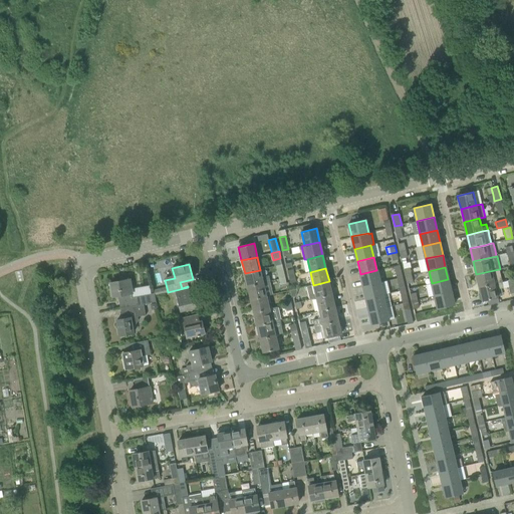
[(502,282),(499,269),(476,274),(479,287),(502,282)]
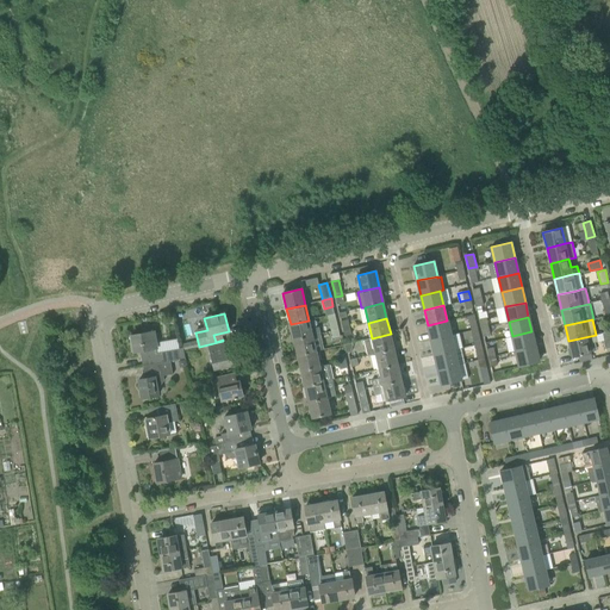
[(318,327),(311,329),(309,321),(291,324),(294,340),(312,336),(321,334),(318,327)]
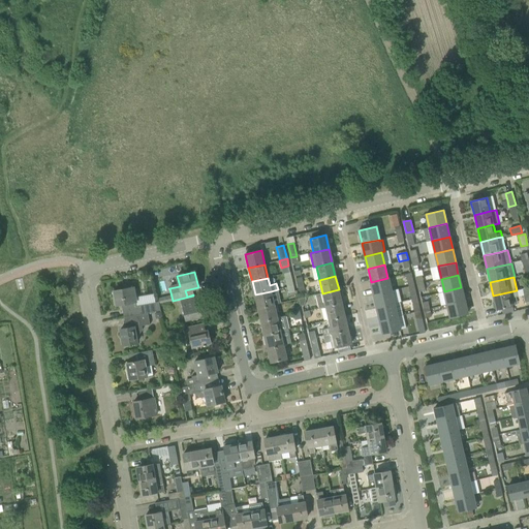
[(391,290),(387,278),(371,282),(374,294),(391,290)]
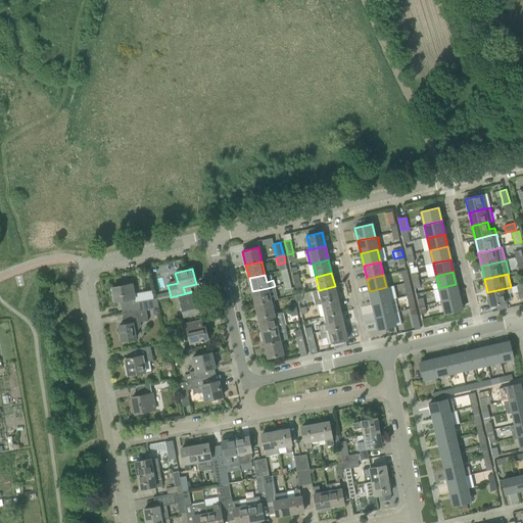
[(132,284),(112,288),(114,301),(120,300),(123,314),(146,310),(158,306),(157,298),(135,301),(135,298),(134,294),(134,292),(132,284)]
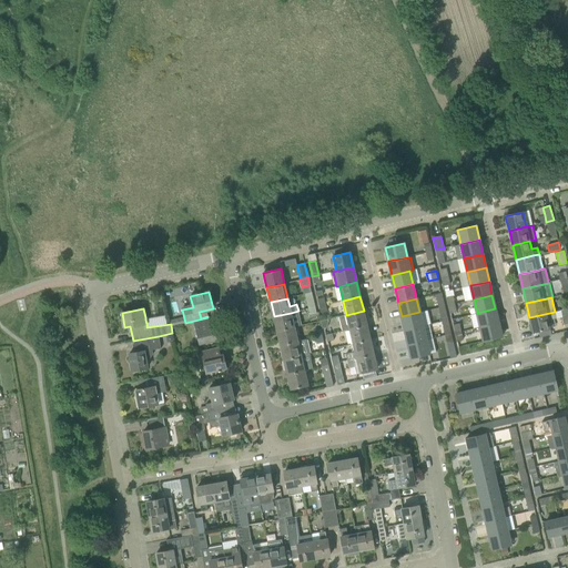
[(498,323),(495,308),(477,313),(480,327),(498,323)]
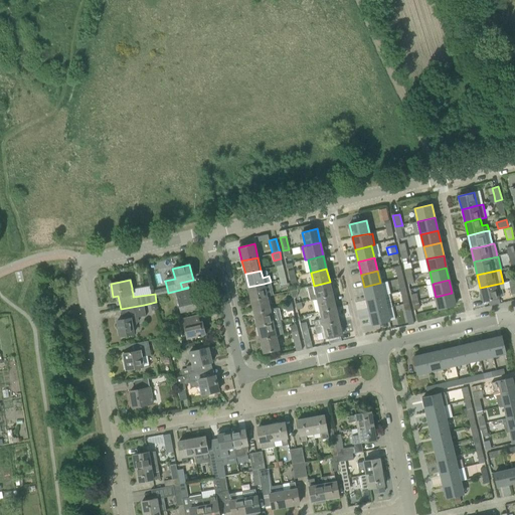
[(264,284),(248,287),(251,300),(267,297),(274,295),(271,282),(264,284)]
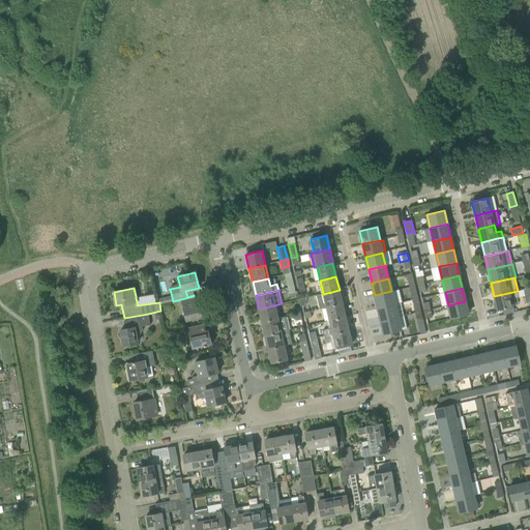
[(343,303),(340,290),(323,294),(317,295),(320,308),(326,307),(343,303)]
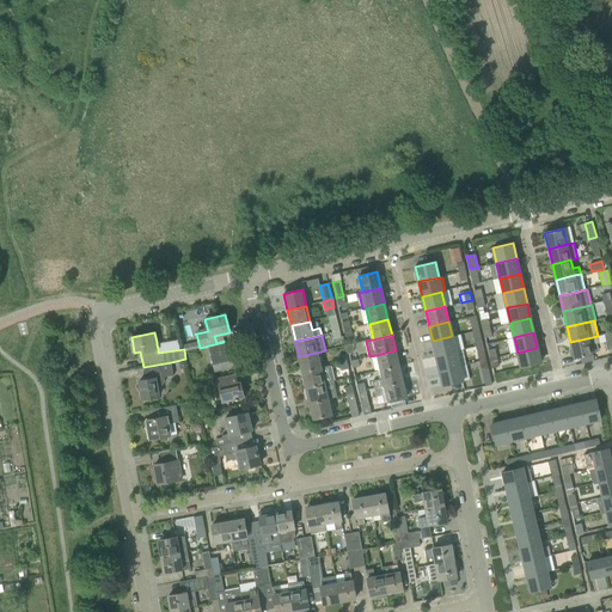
[(456,352),(452,336),(433,341),(436,356),(456,352)]
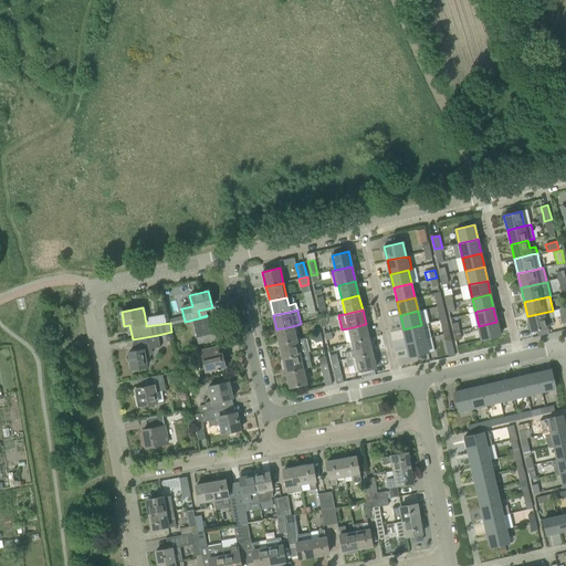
[(555,317),(553,311),(527,316),(531,332),(536,331),(537,336),(549,334),(548,327),(546,320),(555,317)]
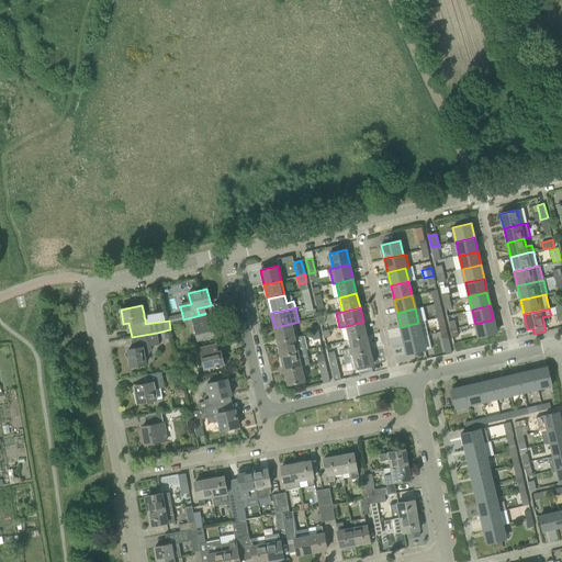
[(205,314),(195,317),(191,317),(197,341),(217,336),(214,323),(209,325),(205,314)]
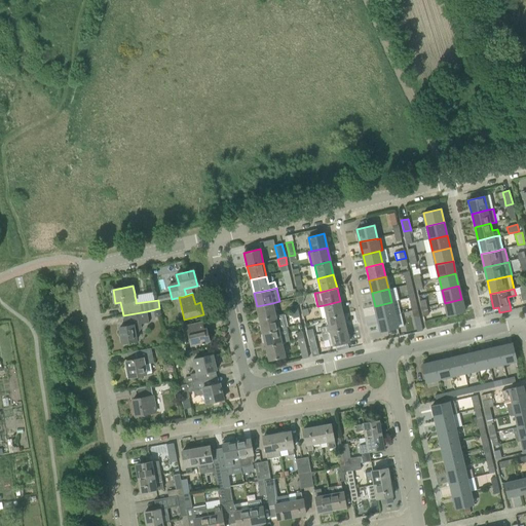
[(464,312),(461,299),(445,303),(448,316),(464,312)]
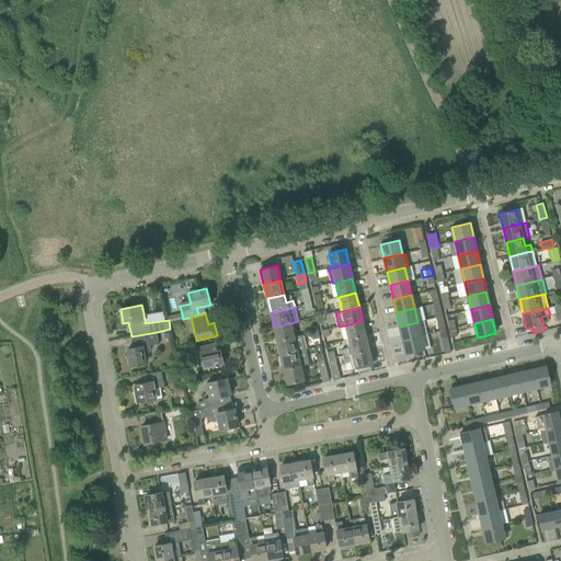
[(366,335),(363,321),(345,325),(348,340),(366,335)]
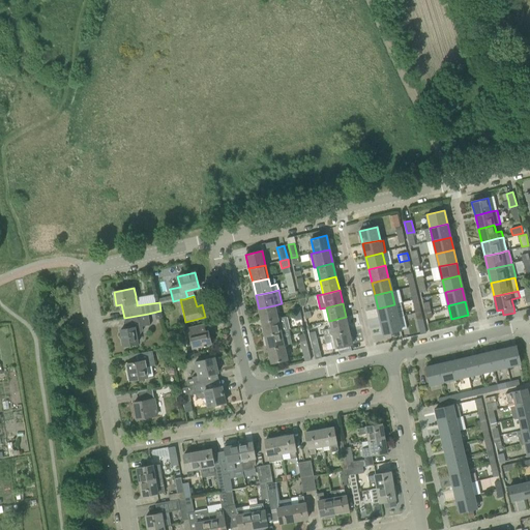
[(398,317),(394,304),(378,308),(380,321),(398,317)]
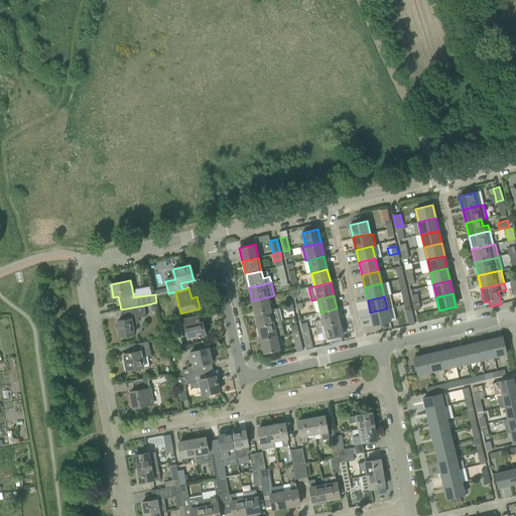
[(270,310),(267,297),(252,300),(255,313),(270,310)]
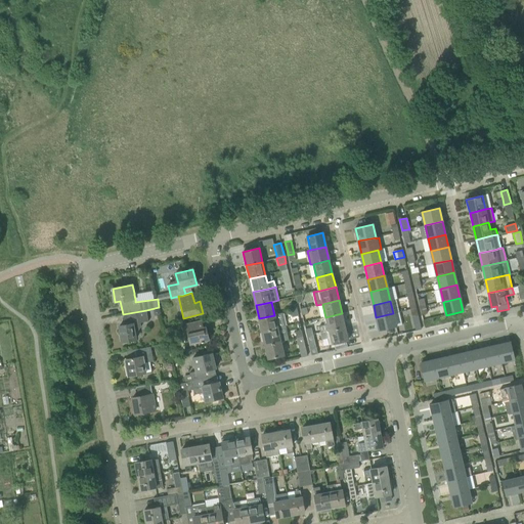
[(148,321),(146,310),(123,314),(125,325),(119,326),(122,342),(136,340),(134,332),(138,331),(141,326),(140,322),(148,321)]
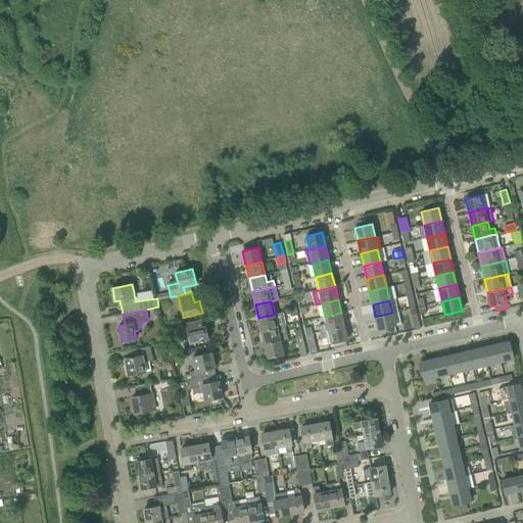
[(392,313),(375,317),(378,330),(401,325),(398,312),(392,313)]
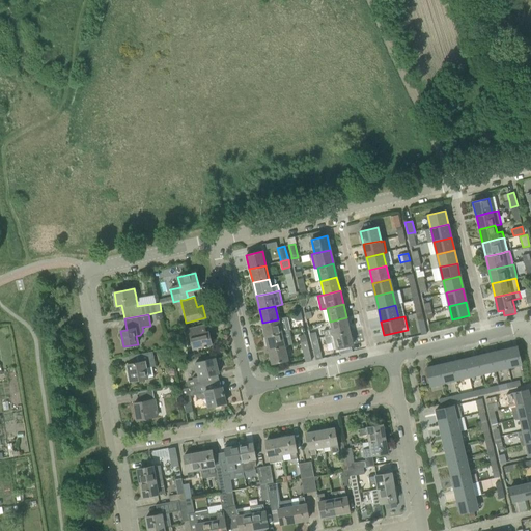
[(278,319),(262,323),(266,336),(289,331),(286,317),(278,319)]
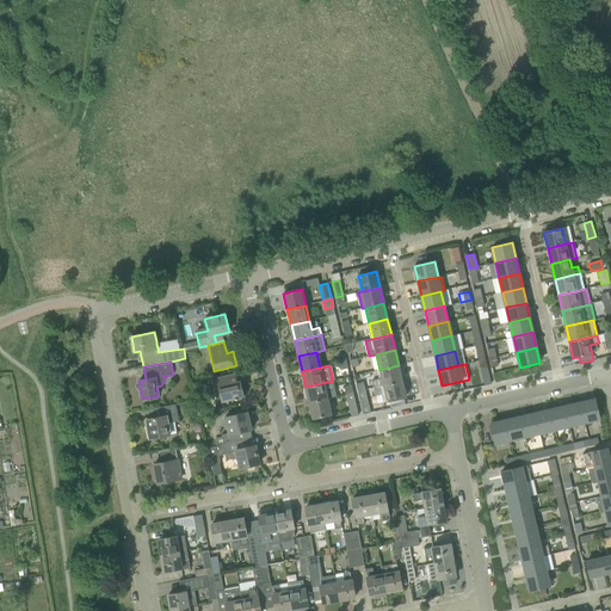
[(402,381),(399,365),(380,370),(382,378),(372,381),(374,388),(375,387),(402,381)]
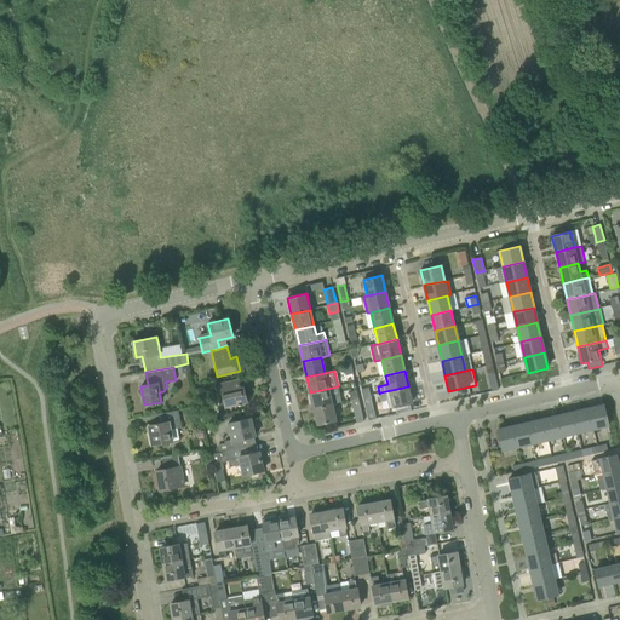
[(239,379),(227,382),(219,383),(224,408),(247,403),(244,388),(240,389),(239,379)]
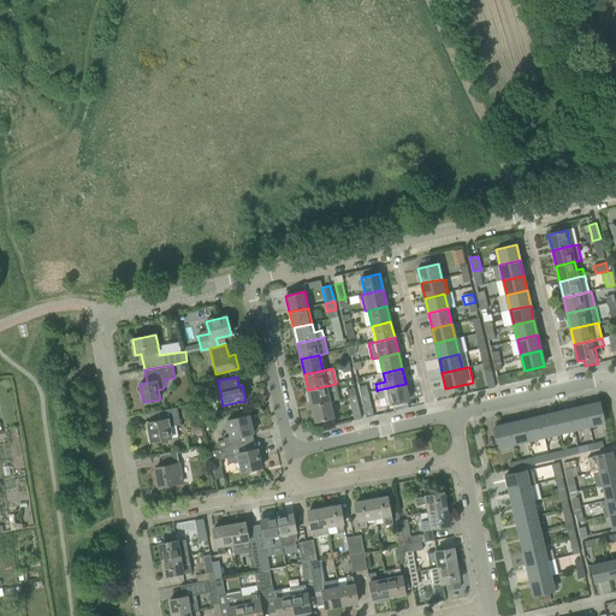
[(336,384),(308,390),(312,406),(330,402),(339,400),(339,397),(336,384)]
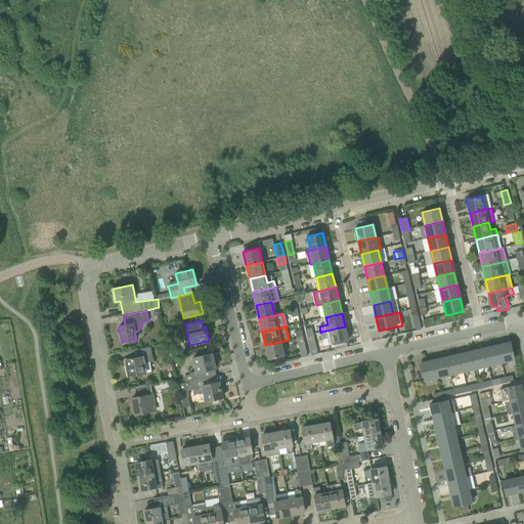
[(348,341),(345,326),(321,332),(323,338),(329,337),(331,345),(348,341)]
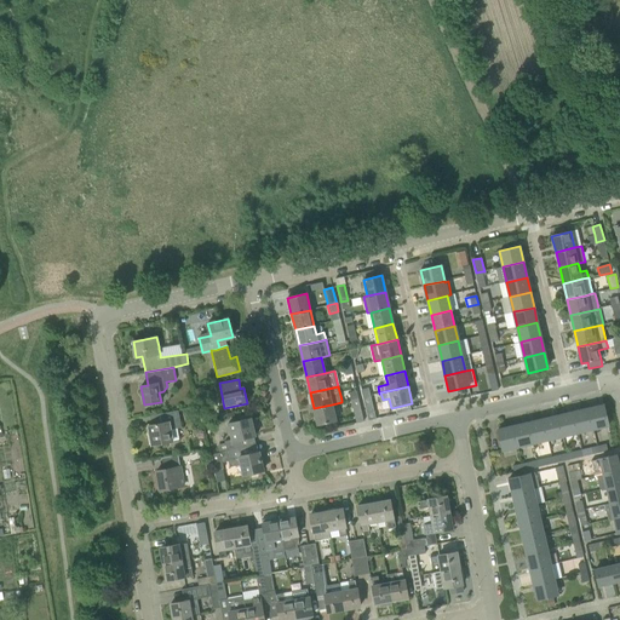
[(371,395),(363,397),(367,413),(374,412),(371,395)]
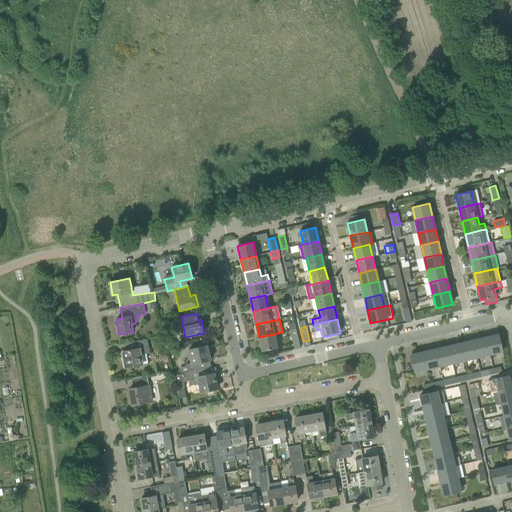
[(300,348),(296,329),(290,330),(294,349),(300,348)]
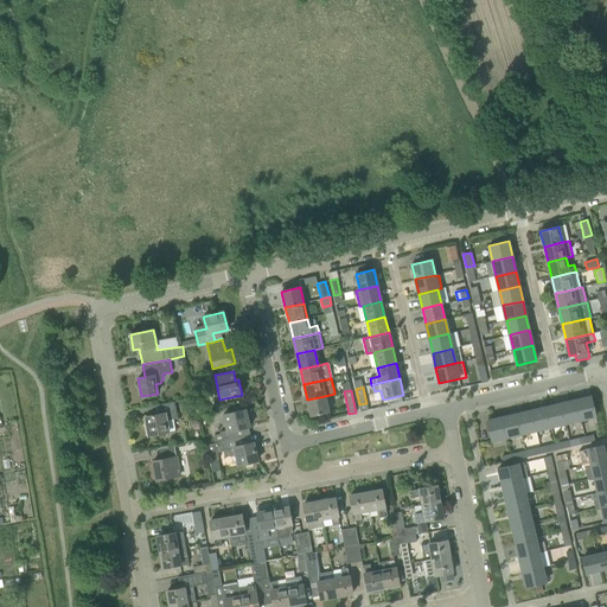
[(328,411),(325,396),(307,400),(311,416),(328,411)]
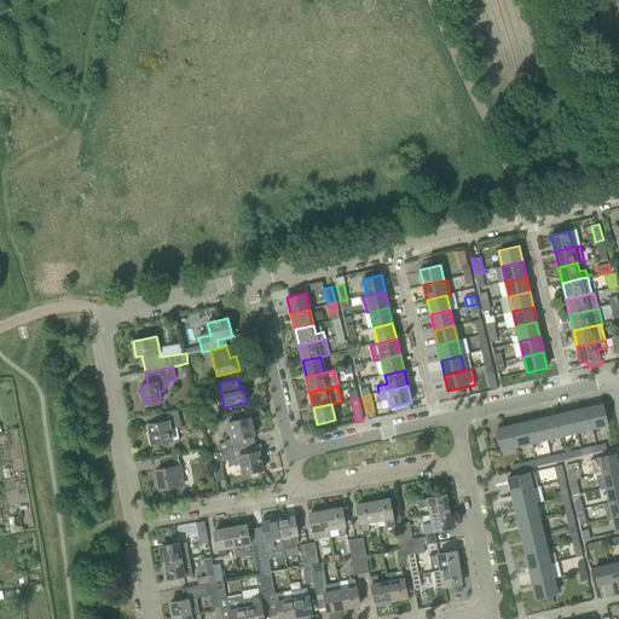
[(602,404),(588,408),(593,428),(607,424),(602,404)]
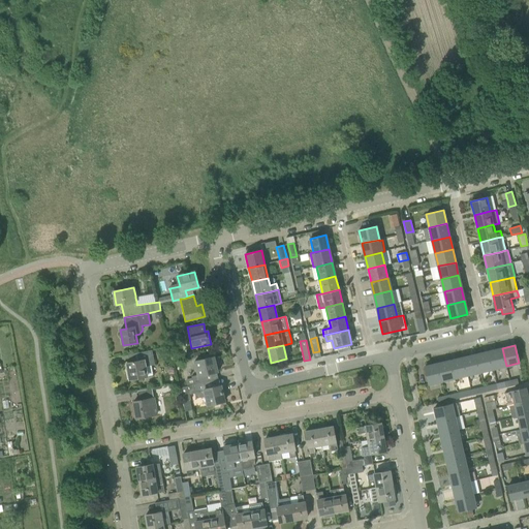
[(506,366),(502,348),(489,351),(493,369),(506,366)]
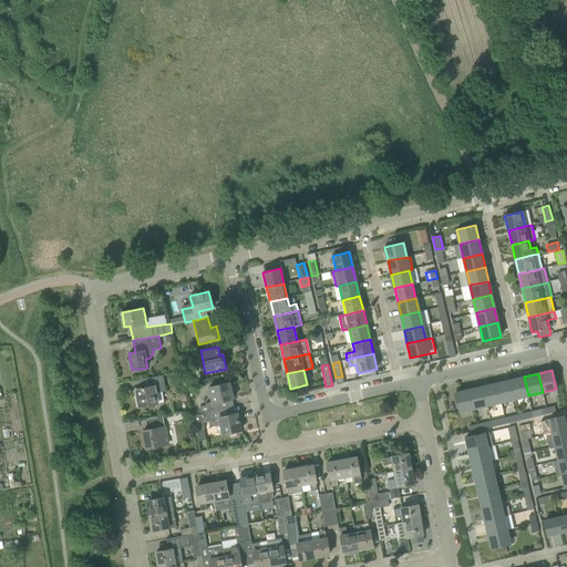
[(163,375),(158,377),(147,378),(150,387),(135,390),(138,406),(158,403),(164,402),(162,392),(166,391),(163,375)]
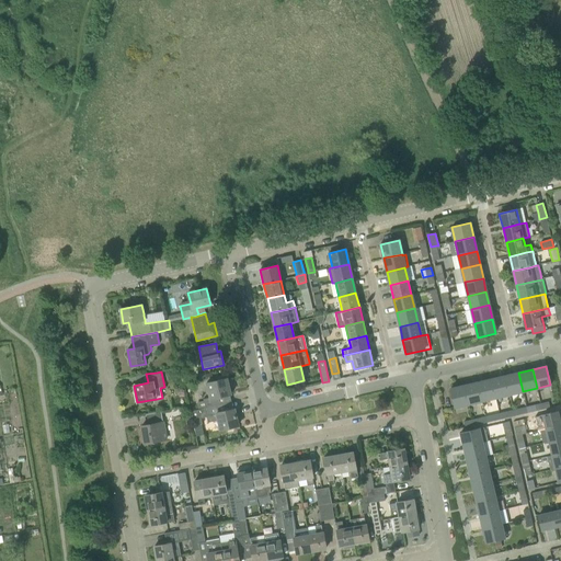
[(523,391),(518,373),(505,376),(510,395),(523,391)]
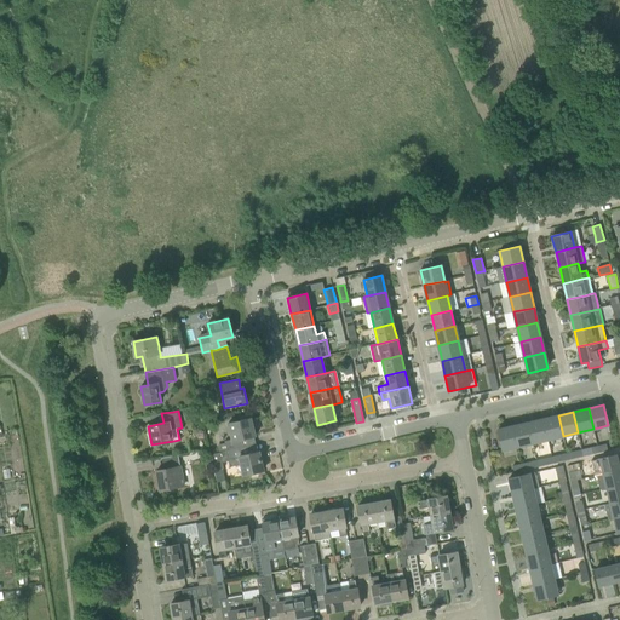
[(563,436),(558,415),(543,419),(547,440),(563,436)]
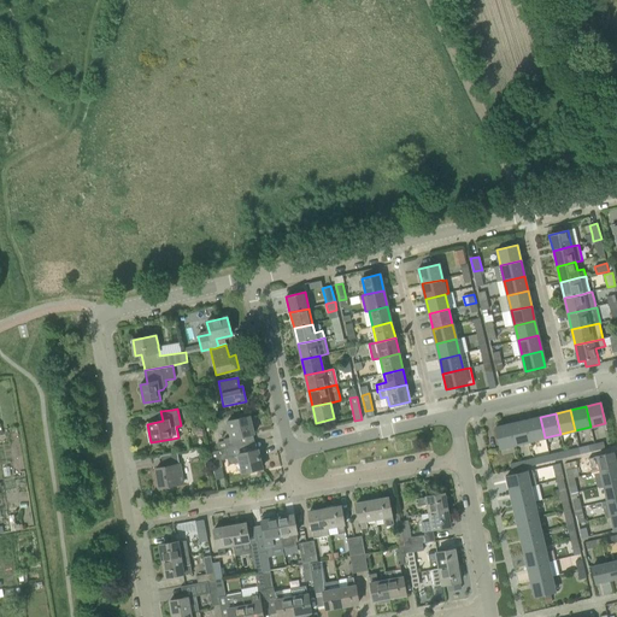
[(250,416),(239,418),(227,422),(230,439),(224,440),(225,448),(242,445),(240,438),(254,434),(250,416)]
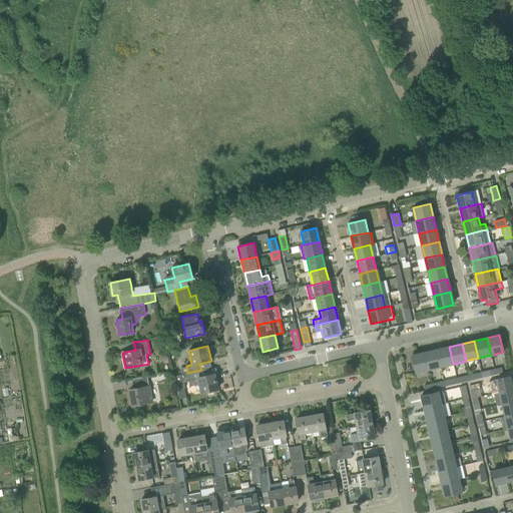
[(453,364),(449,347),(437,350),(441,367),(453,364)]
